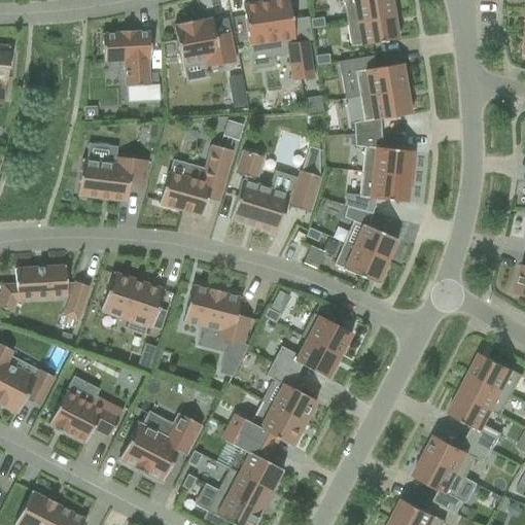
[(293,79),(314,76),(308,39),(292,42),(292,37),(295,37),(288,0),(270,0),(244,4),(251,54),(271,50),(272,54),(289,51),(293,79)]
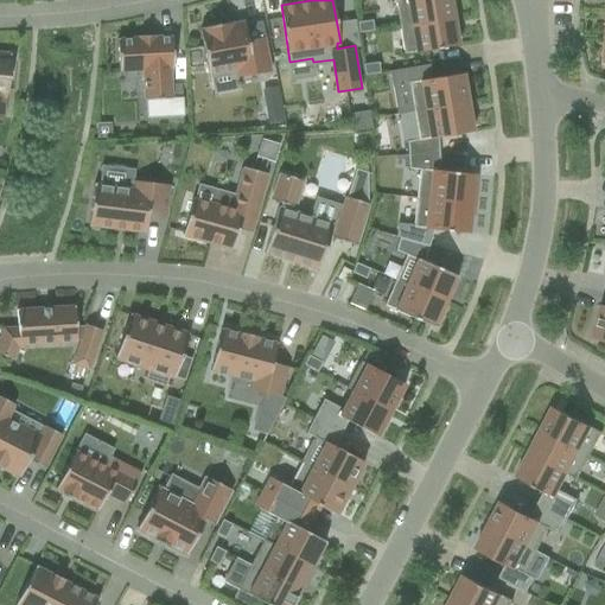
[(395,0),(401,25),(456,16),(452,0),(395,0)]
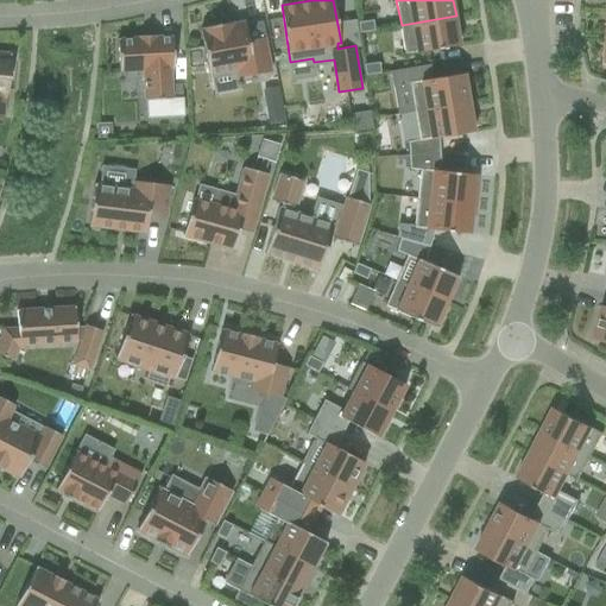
[(461,43),(456,16),(402,25),(406,52),(461,43)]
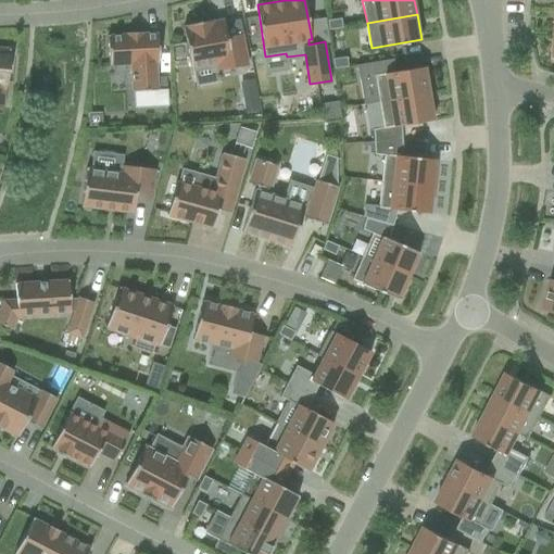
[(343,26),(342,16),(328,19),(329,28),(343,26)]
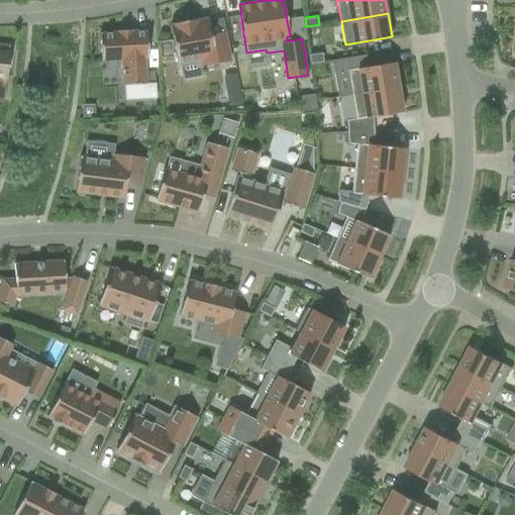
[(212,34),(209,17),(198,19),(198,17),(174,22),(174,23),(172,24),(179,65),(202,61),(203,66),(231,61),(226,31),(212,34)]
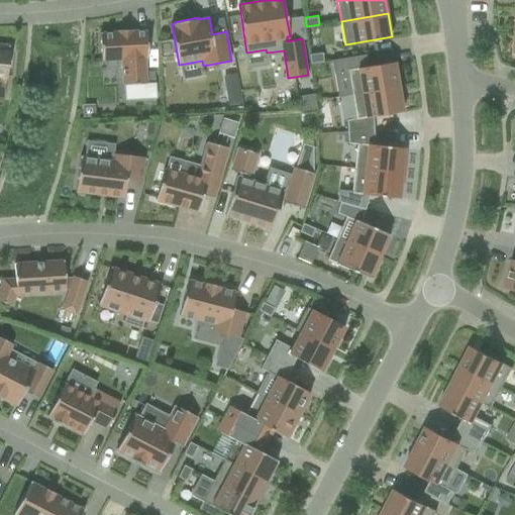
[(118,31),(101,31),(102,60),(122,59),(124,84),(143,83),(144,98),(157,97),(156,70),(146,71),(145,58),(148,58),(147,29),(133,30),(133,29),(118,29),(118,31)]
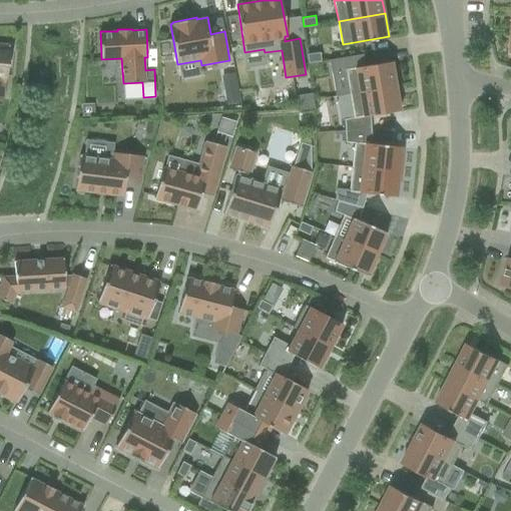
[(10,44),(0,42),(0,71),(5,72),(4,83),(6,83),(10,44)]
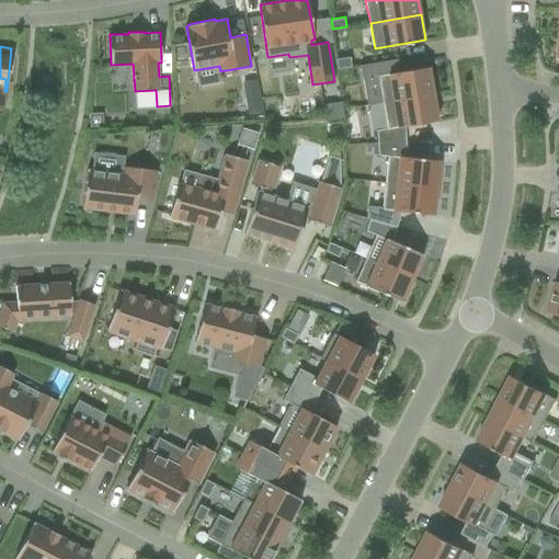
[(351,56),(337,58),(338,68),(352,66),(351,56)]
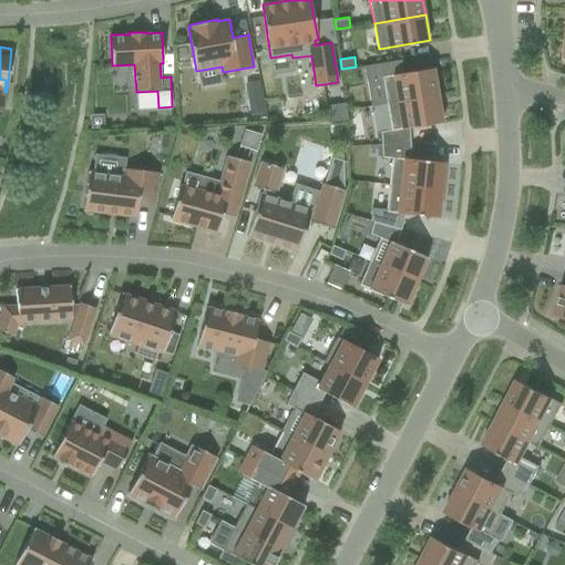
[(439,94),(434,67),(404,72),(402,59),(366,65),(368,80),(383,76),(387,103),(439,94)]
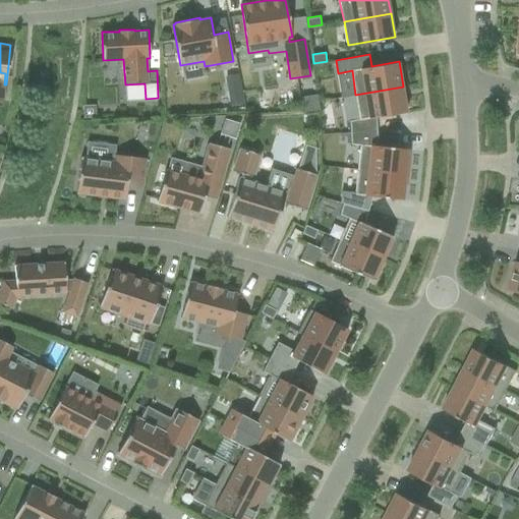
[(407,111),(403,87),(355,95),(359,118),(350,120),(351,132),(378,131),(377,117),(407,111)]
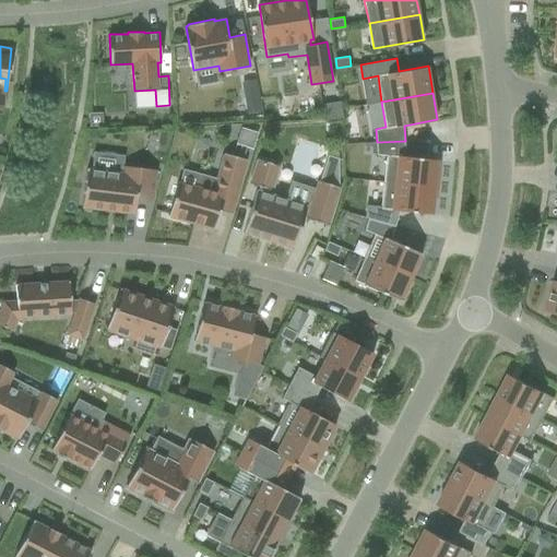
[(238,142),(253,146),(258,132),(243,128),(238,142)]
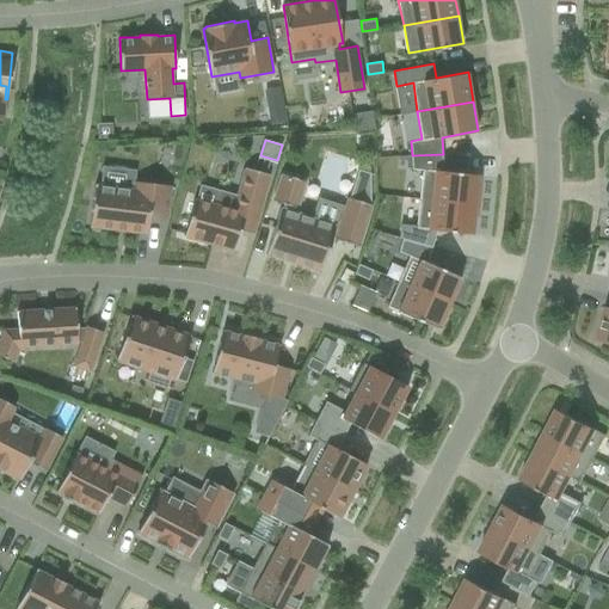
[(444,171),(443,154),(412,155),(412,168),(424,170),(420,197),(477,204),(480,174),(444,171)]
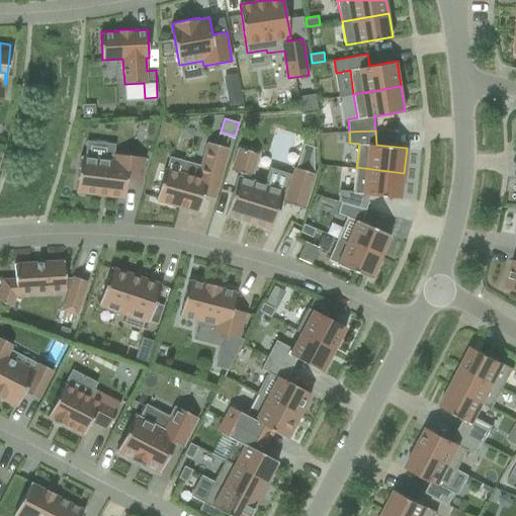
[(239,175),(226,215),(272,230),(282,199),(285,200),(284,201),(305,208),(316,173),(315,172),(315,146),(314,141),(306,139),(305,143),(296,167),(295,166),(295,168),(287,193),(284,191),(284,189),(283,189),(283,190),(250,179),(251,175),(252,175),(252,174),(258,154),(259,154),(259,153),(239,146),(232,169),(241,172),(240,176),(239,175)]
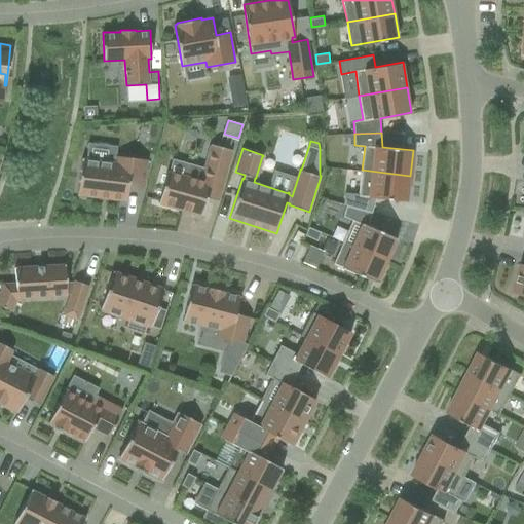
[(208,198),(217,200),(231,148),(212,143),(203,176),(187,172),(186,176),(167,171),(159,201),(203,214),(208,198)]
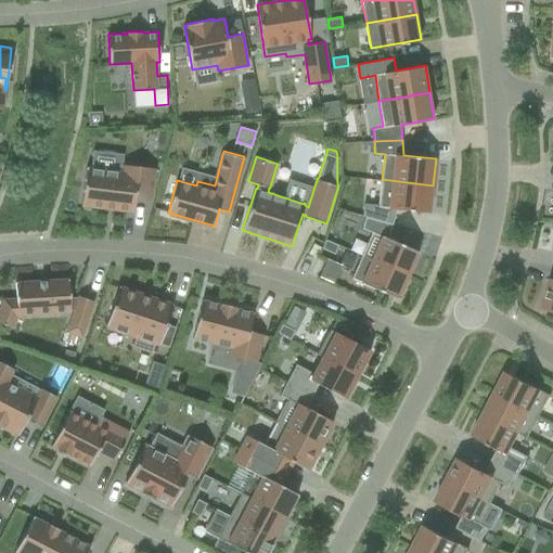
[(87,167),(82,205),(133,211),(136,194),(152,196),(156,168),(123,164),(121,170),(87,167)]
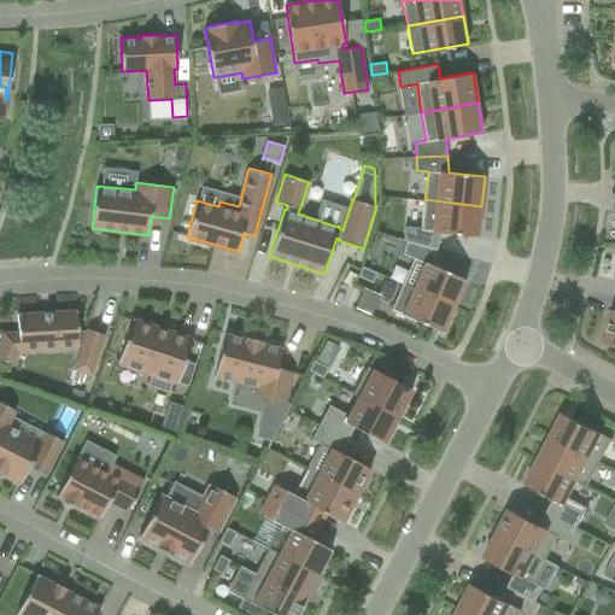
[(478,235),(481,206),(425,199),(422,229),(478,235)]
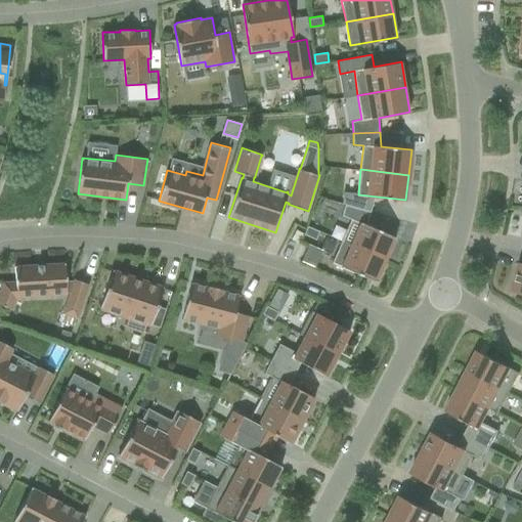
[(358,194),(356,207),(372,211),(375,197),(358,194)]
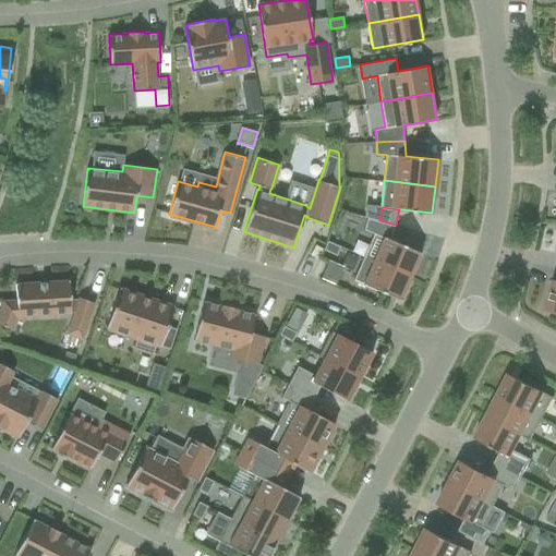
[(391,239),(396,225),(379,220),(367,217),(364,229),(374,233),(364,256),(411,276),(421,252),(391,239)]
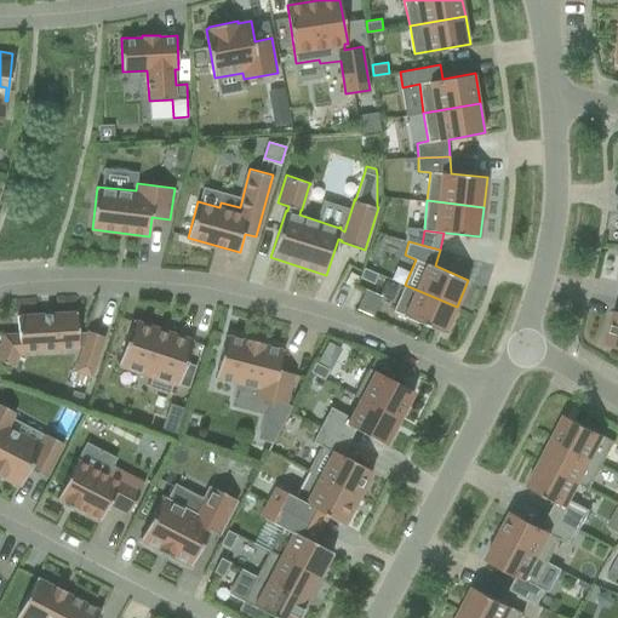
[(361,276),(375,282),(379,273),(365,267),(361,276)]
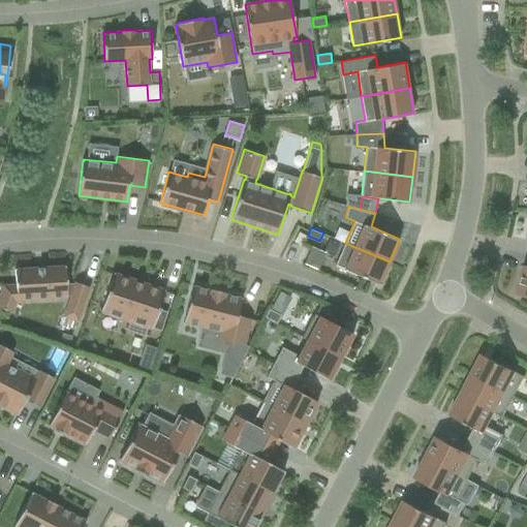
[(380,284),(390,261),(345,243),(336,265),(380,284)]
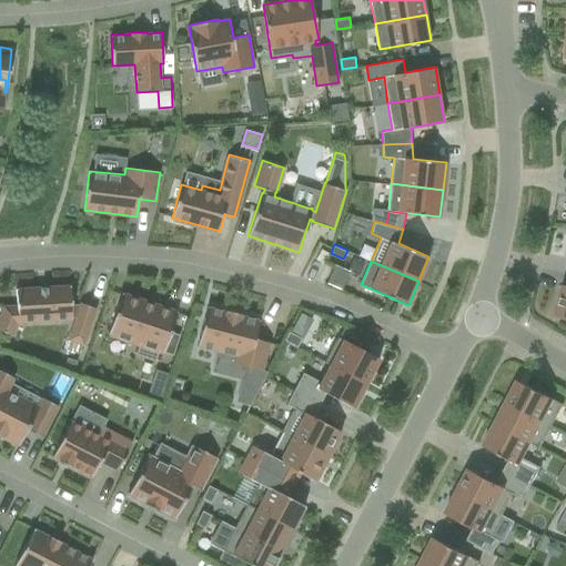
[(565,284),(564,284),(555,314),(565,316),(565,284)]
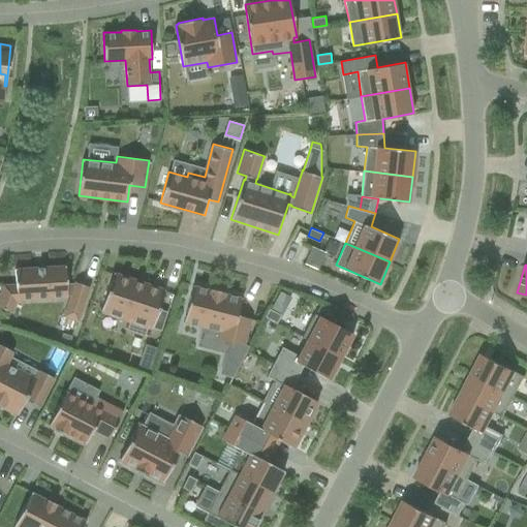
[(16,269),(17,284),(4,284),(0,295),(0,306),(12,312),(17,302),(20,302),(20,299),(68,296),(68,295),(71,295),(68,305),(82,309),(90,286),(76,281),(75,283),(67,283),(66,266),(16,269)]
